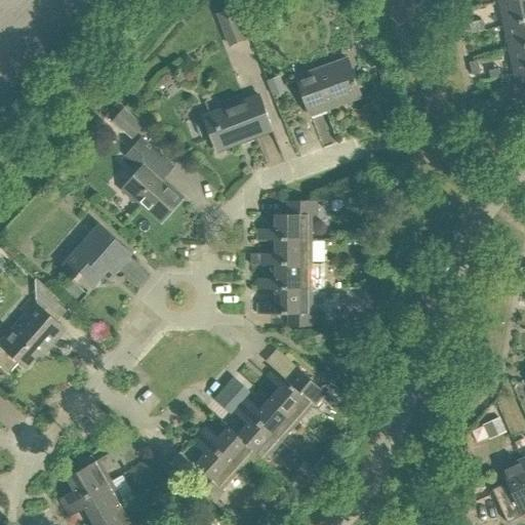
[(524,0),(511,0),(500,2),(506,26),(524,22),(524,0)]
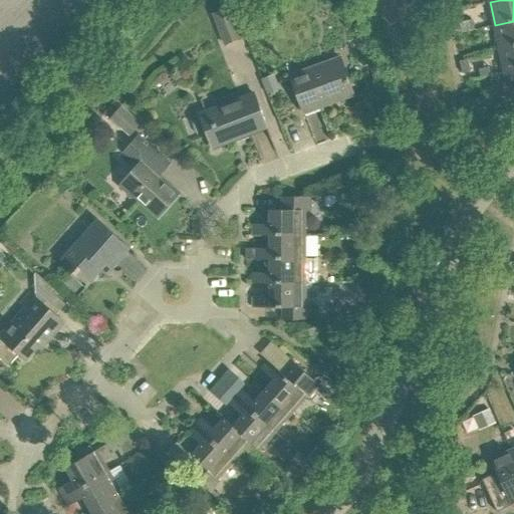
[(227,44),(243,40),(236,11),(219,15),(227,44)]
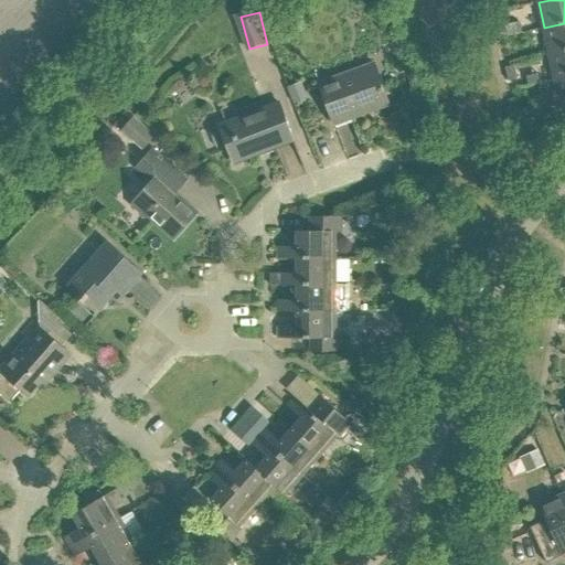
[(564,23),(544,28),(548,54),(564,50),(564,23)]
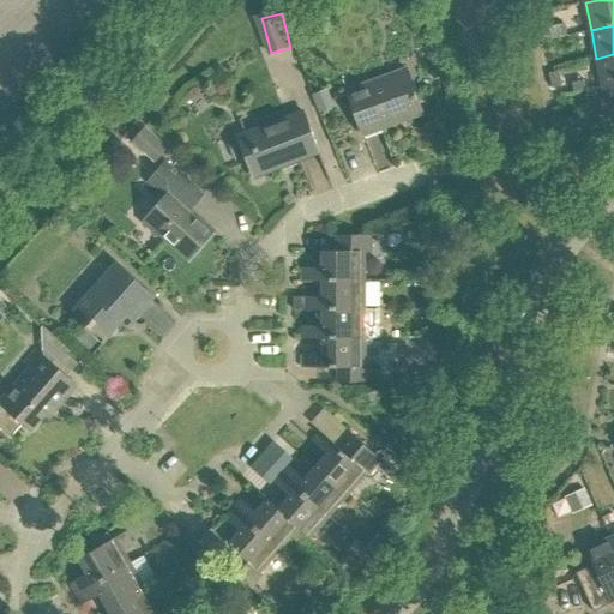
[(613,54),(596,59),(602,86),(613,83),(613,54)]
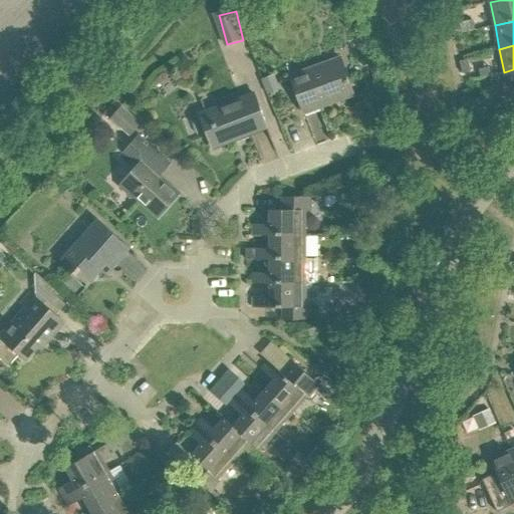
[(290,75),(304,113),(353,95),(339,56),(290,75)]
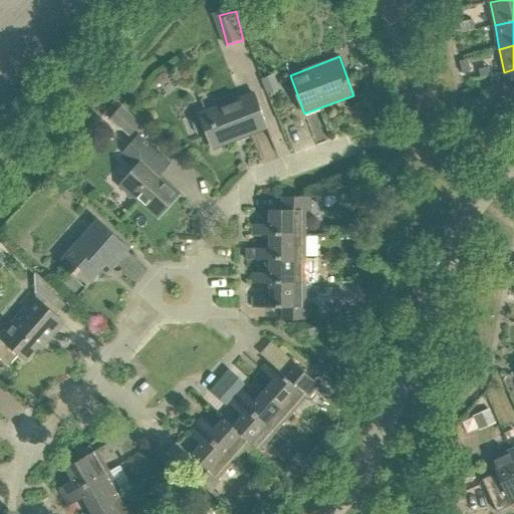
[(513,69),(504,72),(509,96),(513,94),(513,69)]
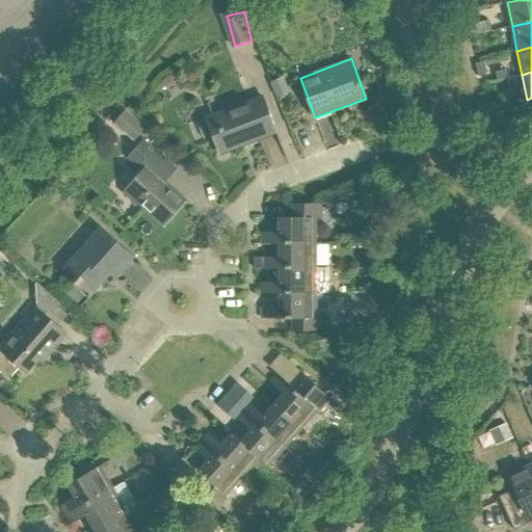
[(271,82),(277,98),(286,95),(280,78),(271,82)]
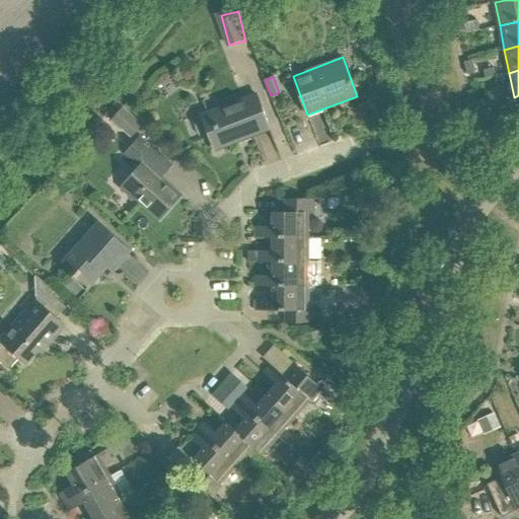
[(270,127),(257,93),(202,114),(215,149),(239,140),(238,138),(270,127)]
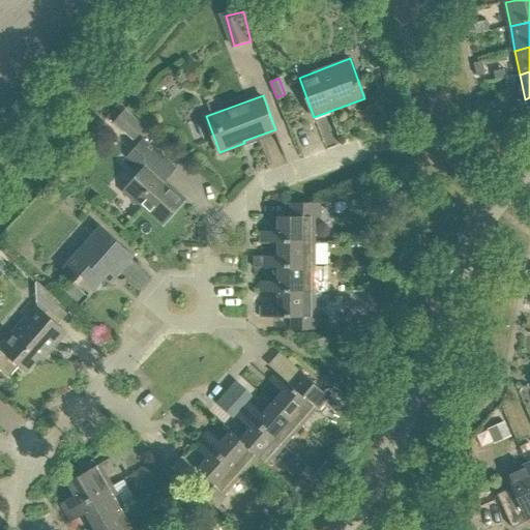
[(133,139),(144,126),(125,110),(114,122),(133,139)]
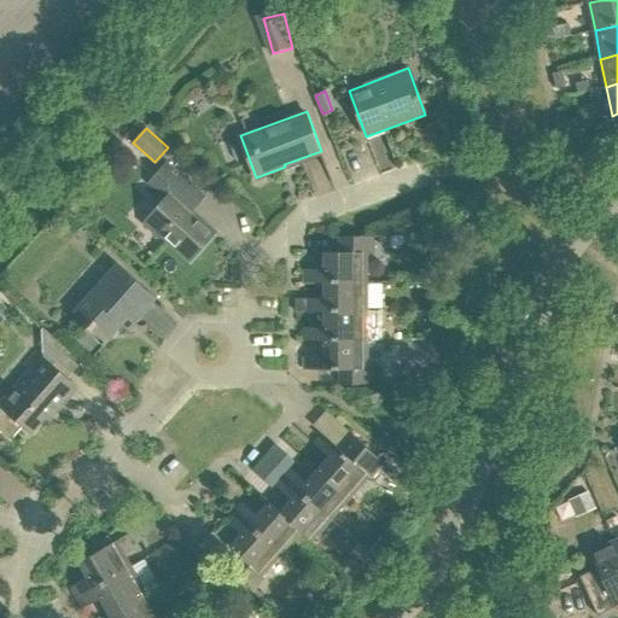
[(191,261),(216,233),(192,211),(205,197),(167,163),(150,182),(167,198),(145,223),(161,237),(162,235),(191,261)]
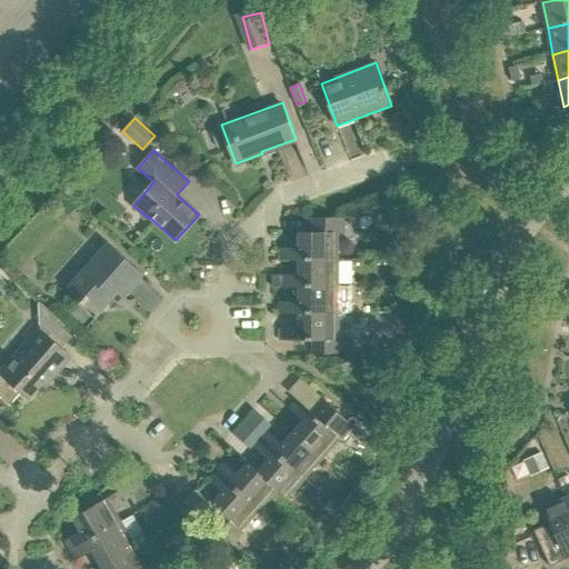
[(300,259),(338,259),(338,232),(347,232),(346,218),(313,218),(313,232),(300,232),(300,248),(280,248),(280,260),(300,260),(300,259)]
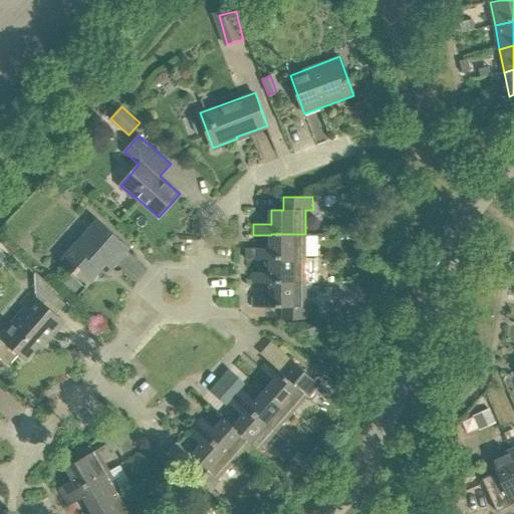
[(61,260),(74,271),(71,273),(87,287),(110,261),(115,265),(131,248),(97,219),(61,260)]
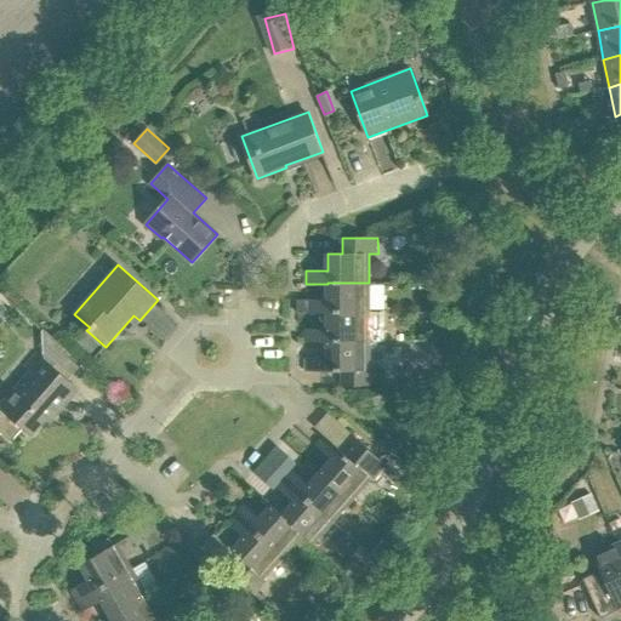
[(306,313),(328,313),(328,312),(370,312),(369,283),(328,283),(328,284),(328,300),(298,300),(298,313),(306,313)]
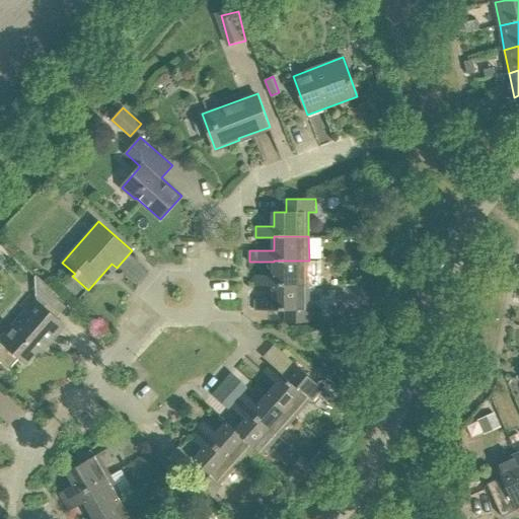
[(312,239),(312,260),(324,260),(324,253),(340,253),(340,239),(312,239)]
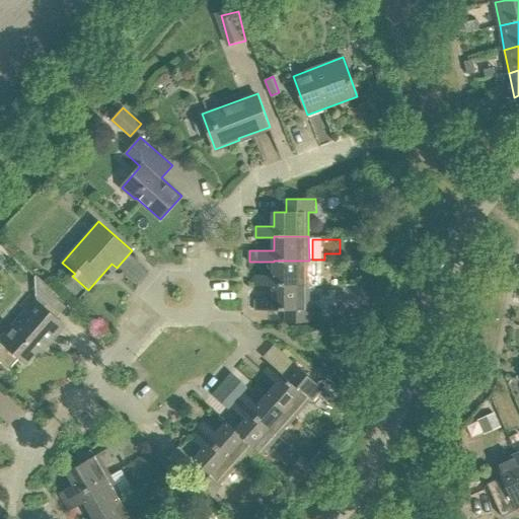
[(274,285),(309,285),(309,261),(274,261),(274,262),(274,275),(255,275),(255,286),(274,286),(274,285)]
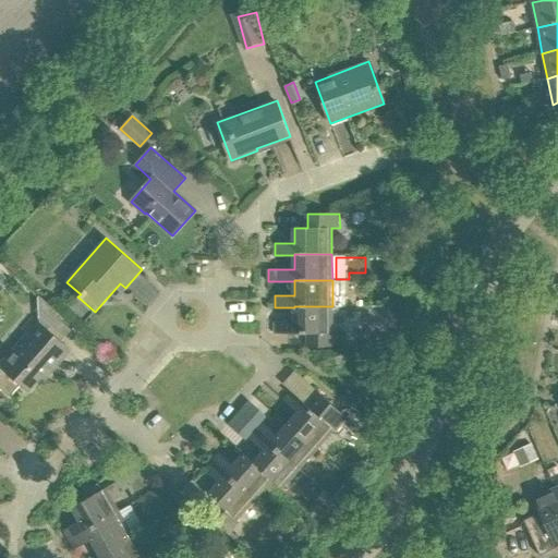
[(307,347),(337,347),(337,332),(332,332),(332,306),(294,306),(294,307),(294,322),(275,322),(275,334),(307,334),(307,347)]
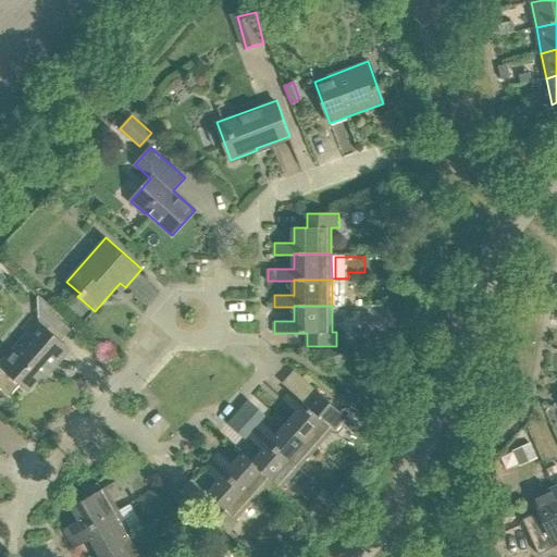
[(28,332),(0,363),(0,386),(10,396),(21,383),(28,390),(48,367),(52,370),(71,349),(35,317),(24,329),(28,332)]
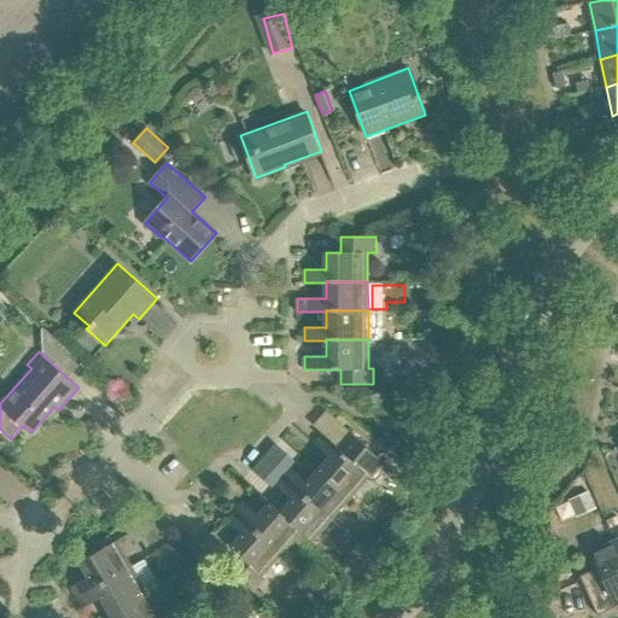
[(319,468),(351,497),(371,476),(373,478),(386,462),(350,431),(337,447),(322,433),(314,443),(330,456),(319,468)]
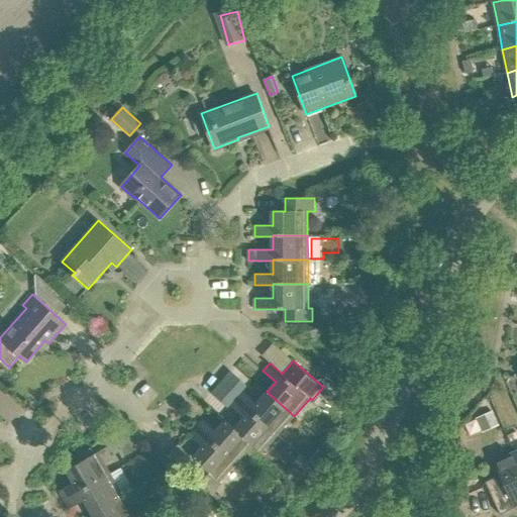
[(220,384),(235,398),(244,387),(229,374),(220,384)]
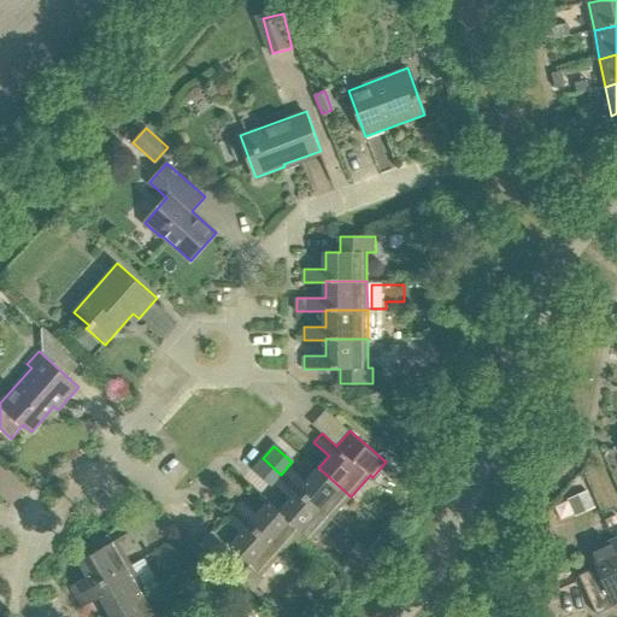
[(271,487),(281,475),(263,458),(252,470),(271,487)]
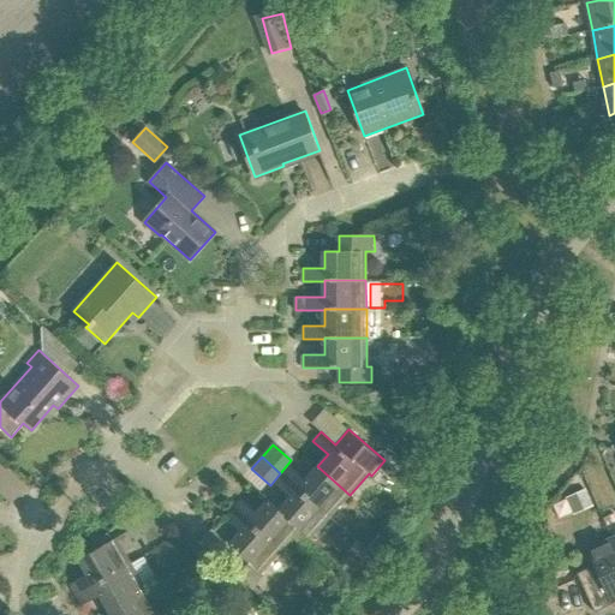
[(282,475),(330,518),(350,495),(317,466),(305,479),(291,466),(282,475)]
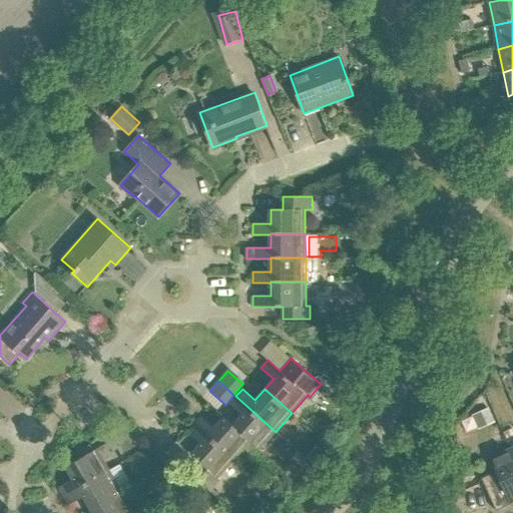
[(249,441),(249,442),(259,450),(276,432),(235,396),(228,404),(241,415),(233,425),(224,417),(249,441)]
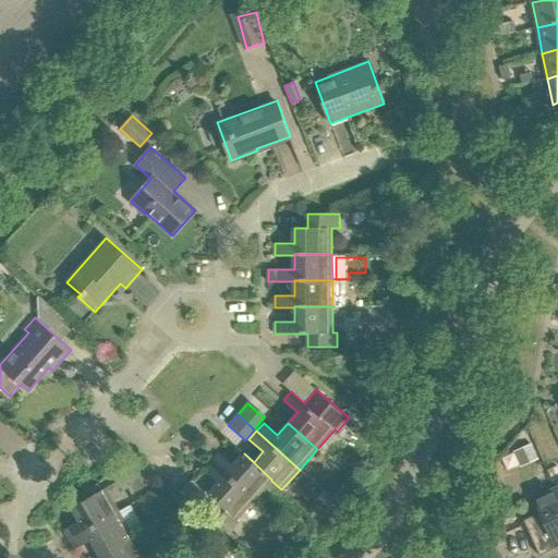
[(511,452),(518,468),(535,460),(529,445),(511,452)]
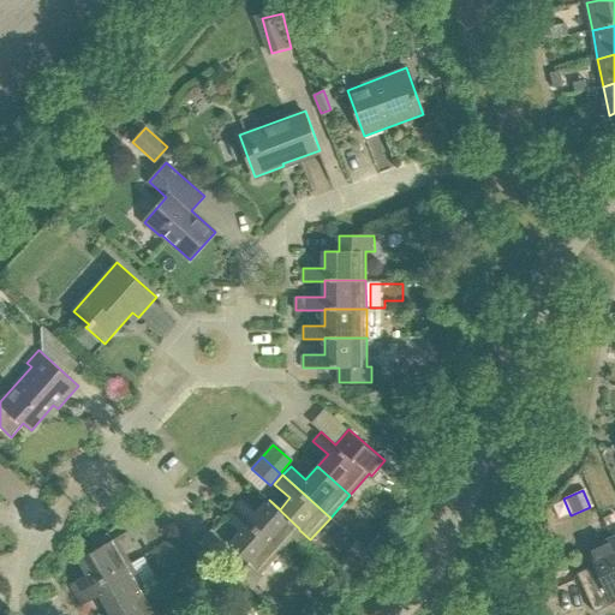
[(242,499),(233,508),(280,550),(299,530),(299,529),(269,500),(257,512),(242,499)]
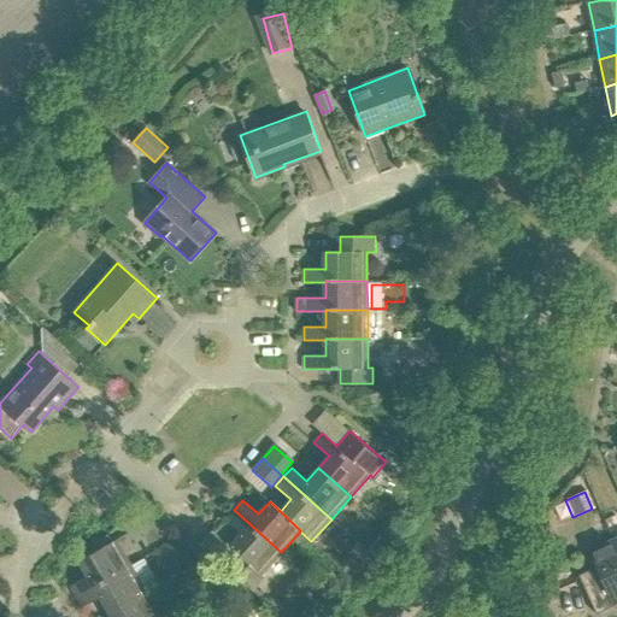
[(230,546),(235,551),(223,564),(252,589),(264,576),(265,577),(266,576),(263,573),(281,552),(234,510),(227,518),(242,532),(230,546)]
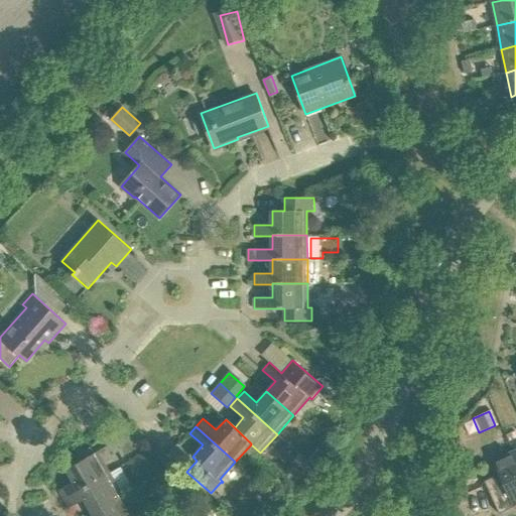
[(63,499),(110,472),(98,450),(67,469),(74,481),(58,490),(63,499)]
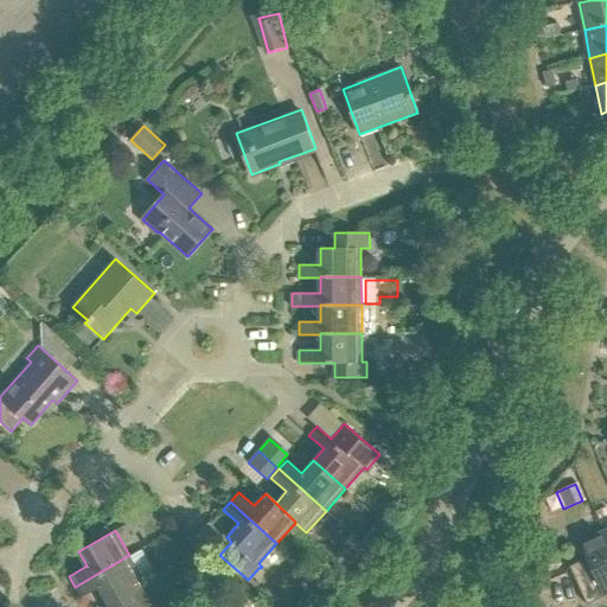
[(604,598),(605,599),(606,596),(606,540),(604,531),(579,543),(586,558),(569,566),(587,605),(604,598)]
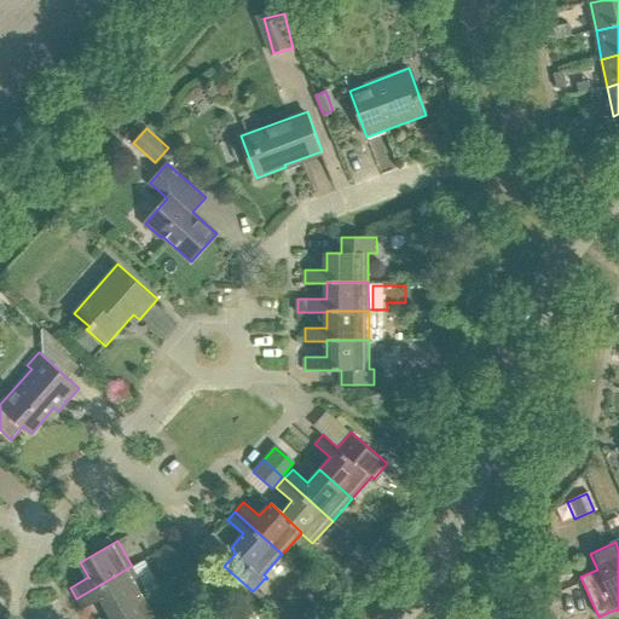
[(386,549),(381,545),(377,543),(369,553),(372,556),(377,560),(386,549)]
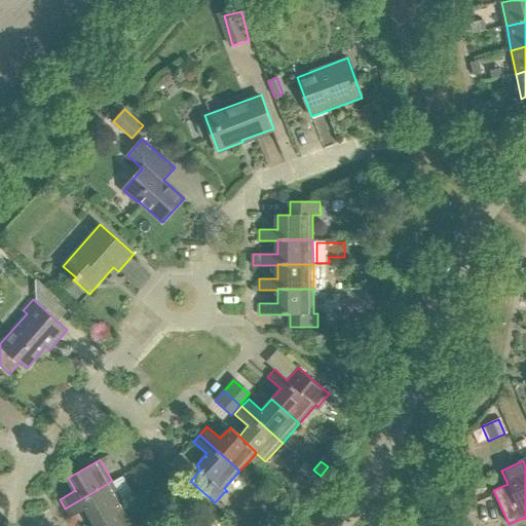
[(92,521),(124,502),(112,481),(65,509),(70,518),(85,509),(92,521)]
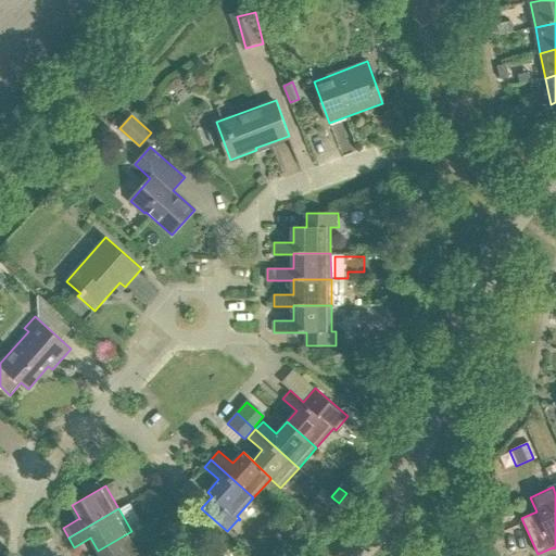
[(140,555),(144,554),(131,531),(98,551),(100,555),(140,555)]
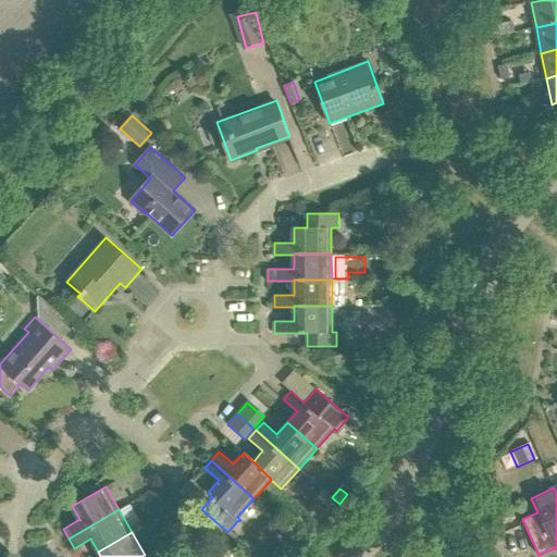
[(230,556),(236,554),(229,542),(215,549),(220,556),(230,556)]
